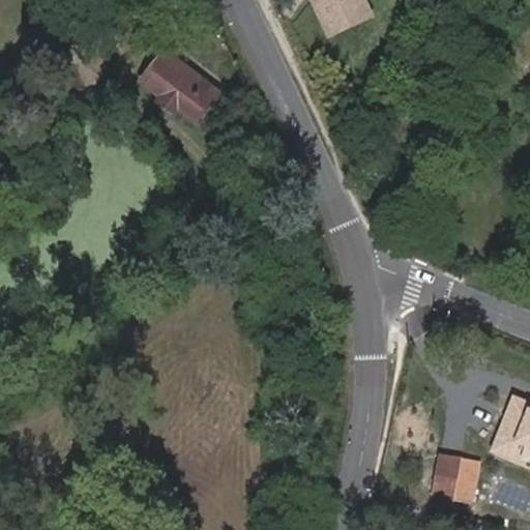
[(374,18),(365,0),(310,0),(328,39),(374,18)]
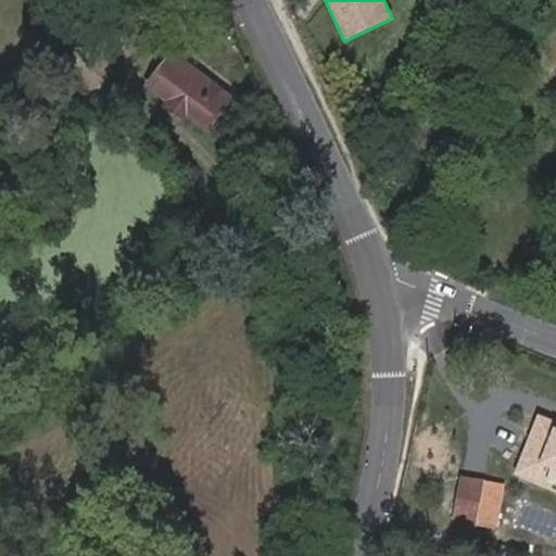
[(161,76),(214,115),(228,97),(175,59),(161,76)]
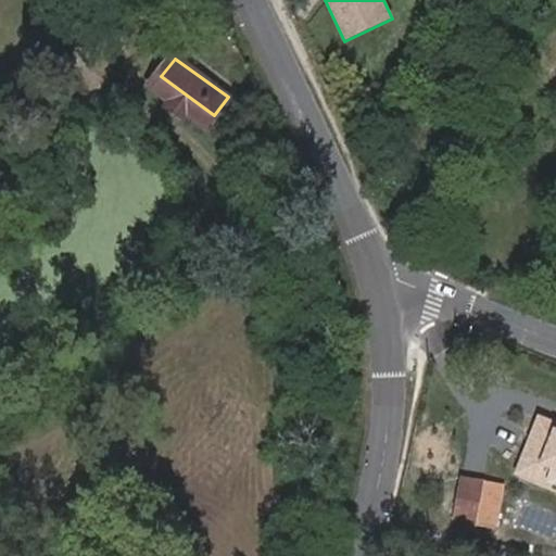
[(206,125),(214,115),(161,76),(153,85),(174,100),(168,106),(181,117),(188,111),(206,125)]
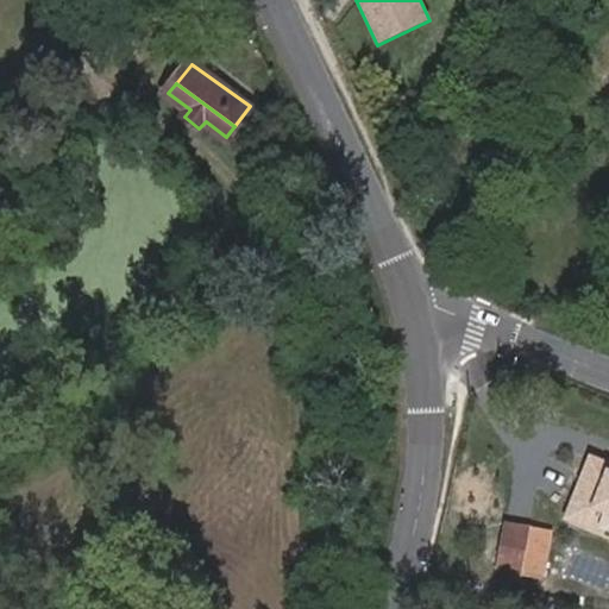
[(608,466),(586,458),(565,516),(594,527),(597,515),(608,520),(608,466)]
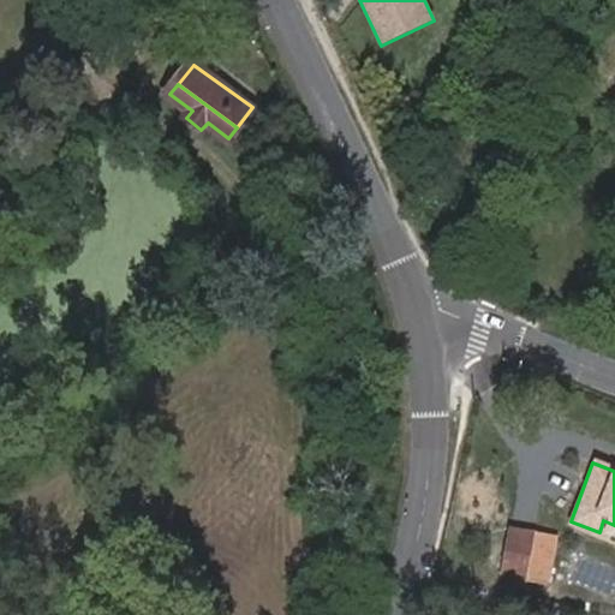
[(513,530),(505,574),(548,581),(555,538),(513,530)]
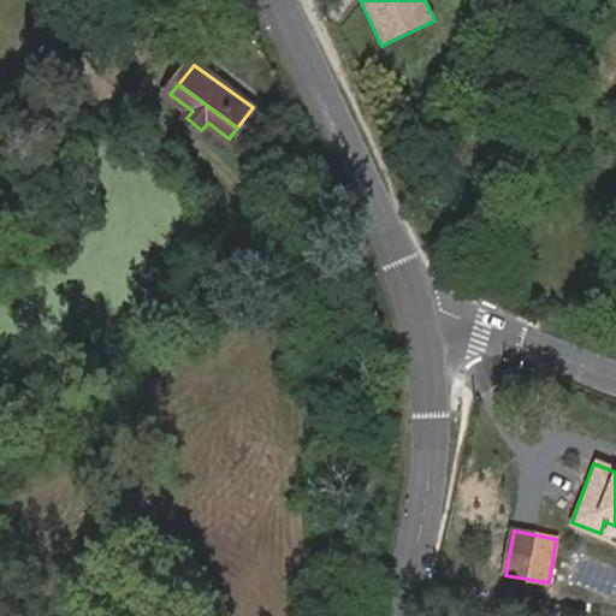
All buildings are outlined.
